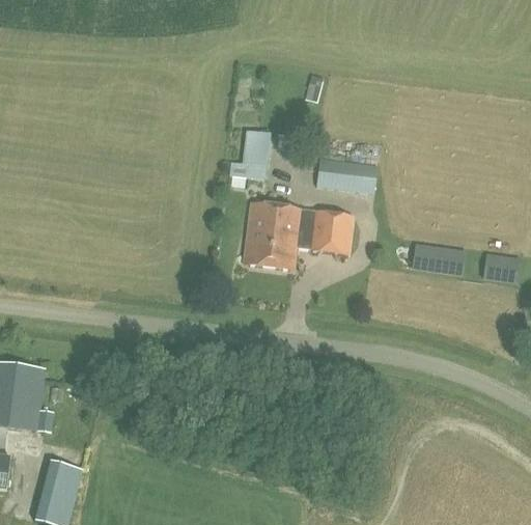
[(271,132),(246,128),(242,161),(231,159),(229,173),(264,177),(271,132)]
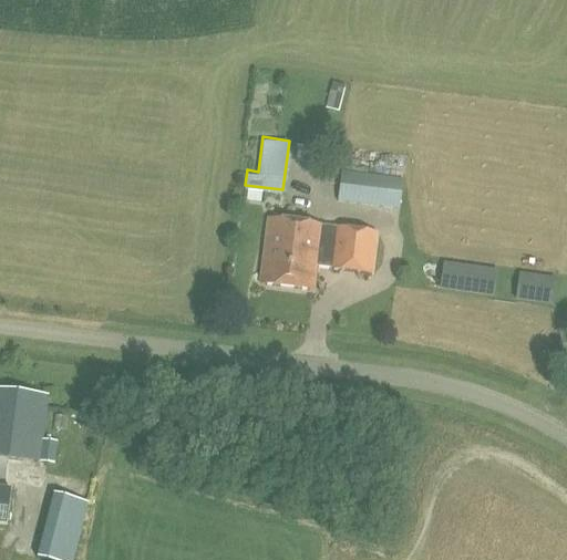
[(400,205),(403,175),(341,167),(338,197),(400,205)]
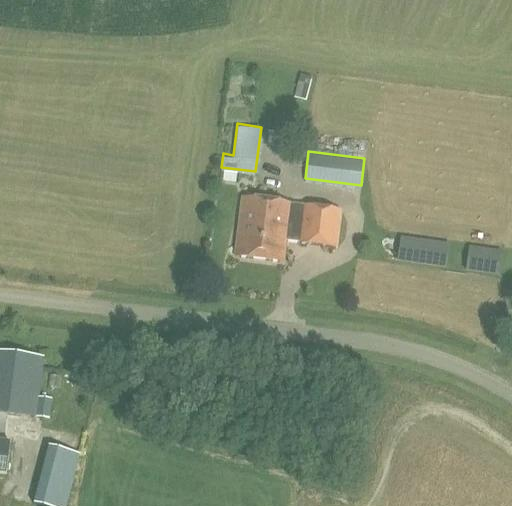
[(286,236),(335,242),(340,206),(242,194),(235,252),(283,258),(286,236)]
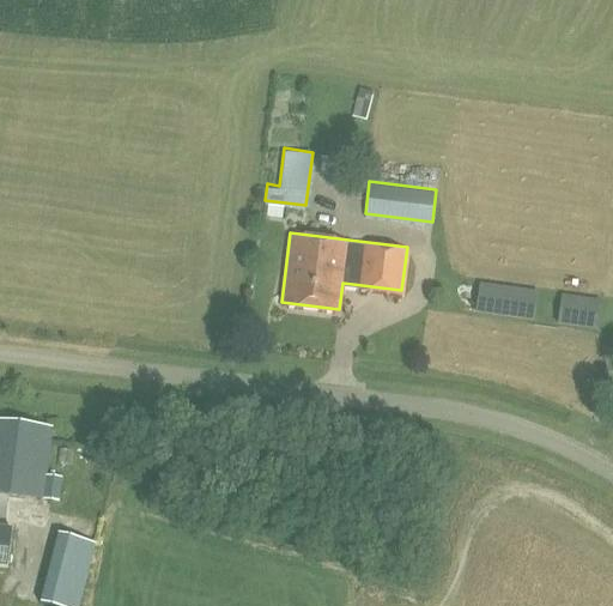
[(479,278),(474,305),(533,314),(536,286),(479,278)]
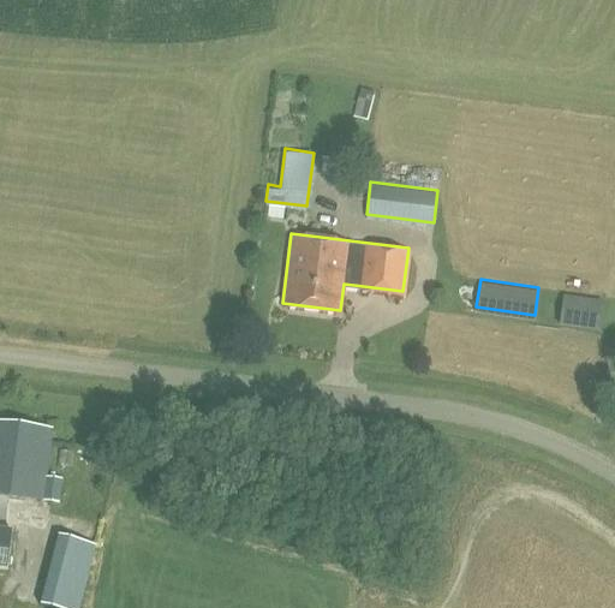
[(562,290),(559,317),(597,322),(602,296),(562,290)]
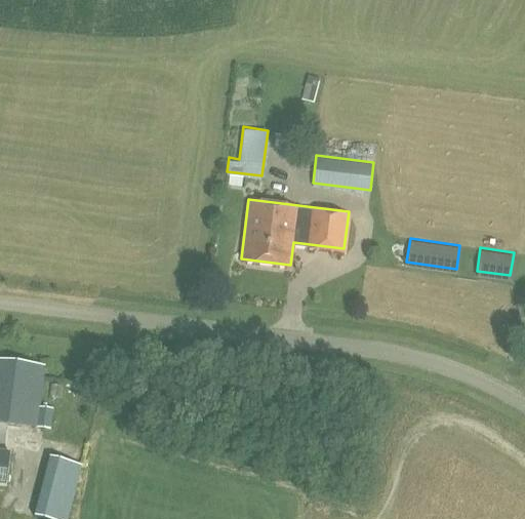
[(0,418),(49,426),(51,405),(39,403),(44,362),(0,356),(0,418)]
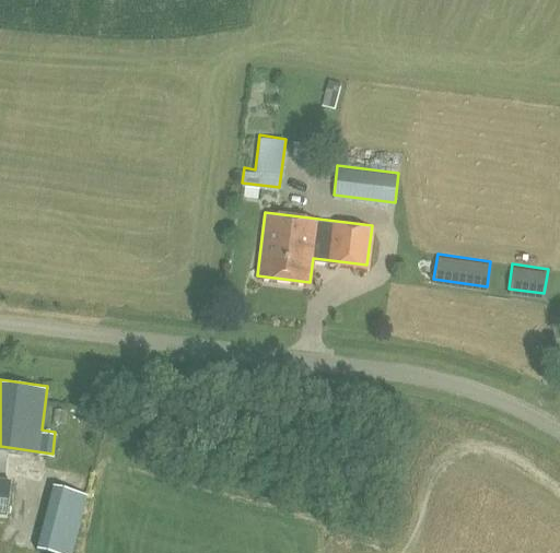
[(0,512),(8,514),(12,478),(0,475),(0,512)]
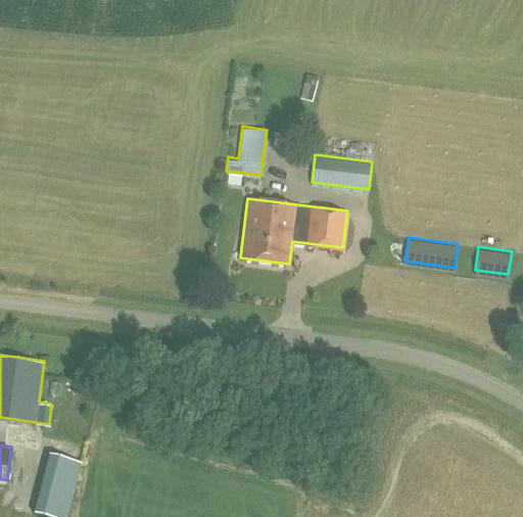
[(46,470),(41,489),(74,497),(78,478),(46,470)]
